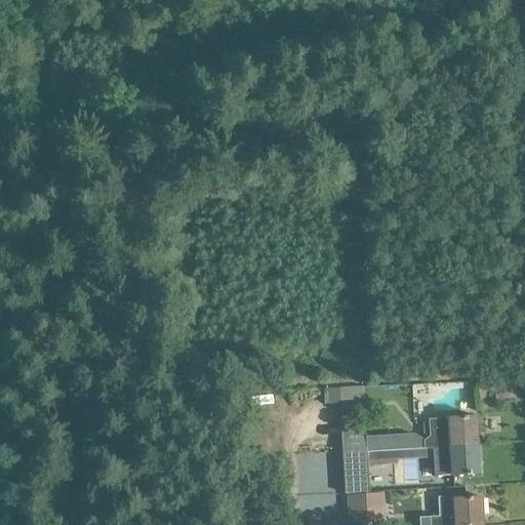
[(345,419),(365,412),(358,395),(338,403),(345,419)]
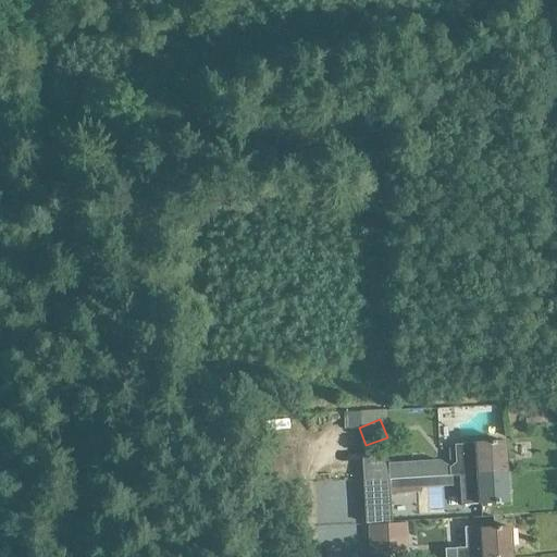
[(438,462),(387,465),(388,482),(453,478),(459,477),(508,473),(506,443),(455,446),(456,463),(449,469),(438,462)]
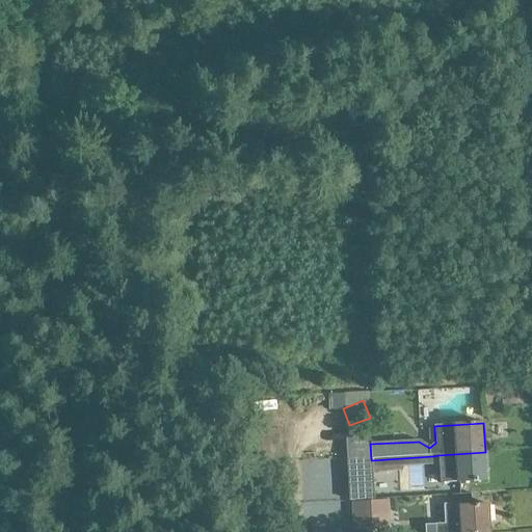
[(370,435),(346,436),(347,461),(371,460),(370,444),(370,435)]
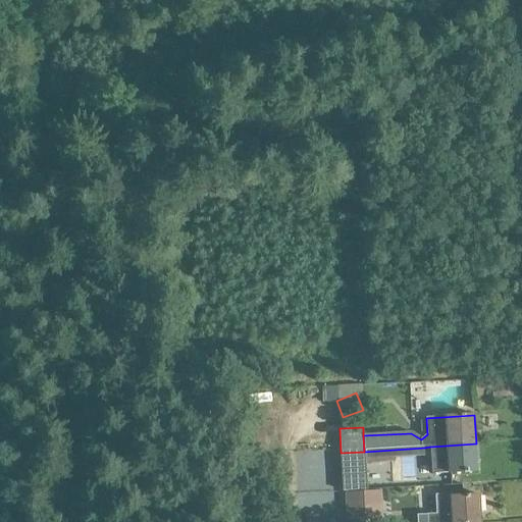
[(477,473),(476,444),(430,447),(431,461),(430,461),(431,476),(477,473)]
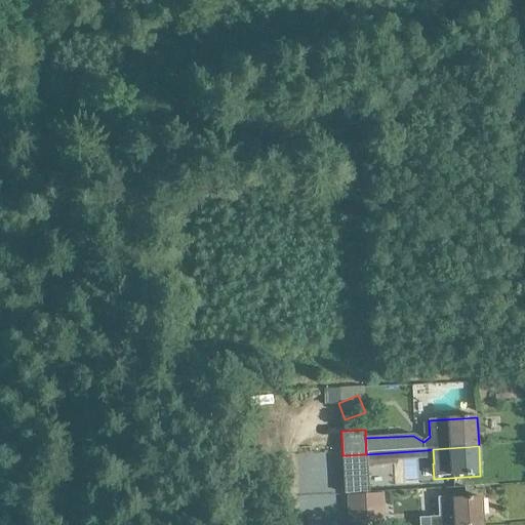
[(428,459),(427,450),(366,454),(342,455),(345,479),(369,477),(368,468),(397,466),(397,461),(428,459)]
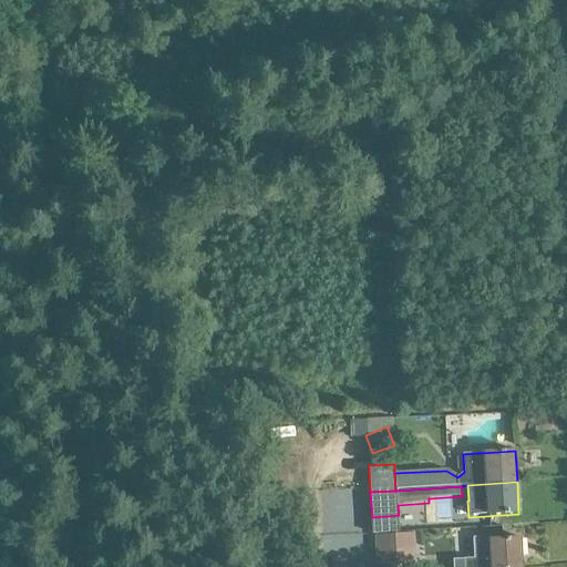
[(415,566),(414,534),(374,537),(377,566),(415,566)]
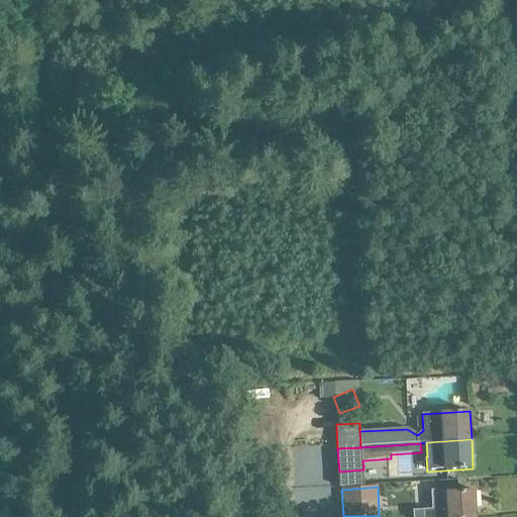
[(433,509),(423,510),(423,511),(423,516),(476,516),(475,490),(446,491),(446,490),(432,491),(433,509)]
